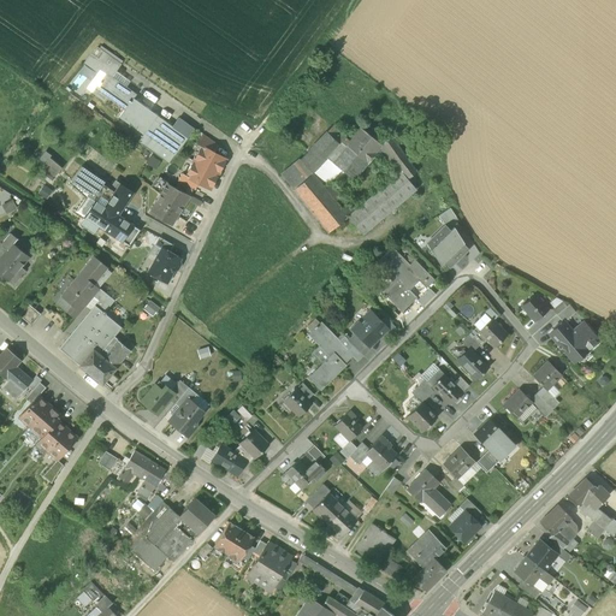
[(98,47),(90,54),(116,72),(122,64),(98,47)]
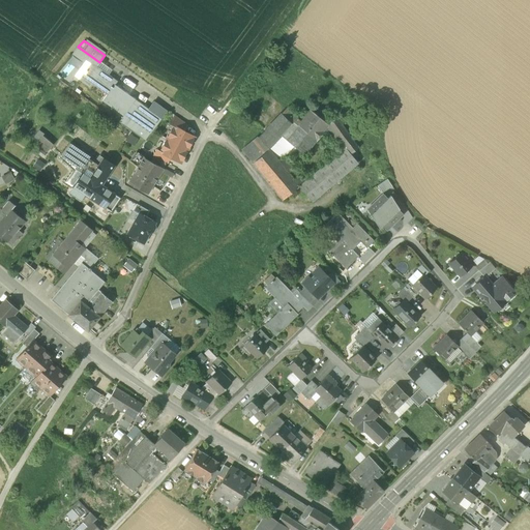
[(92,84),(107,95),(115,85),(117,82),(96,66),(99,62),(78,47),(74,52),(86,60),(74,76),(89,87),(92,84)]
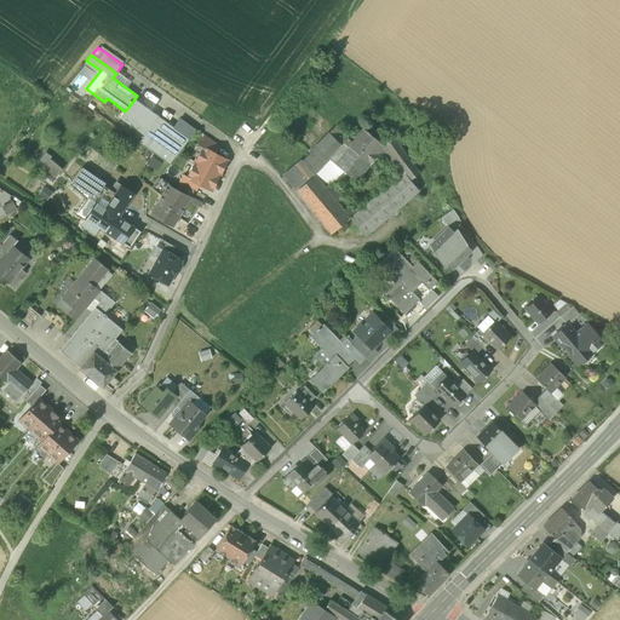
[(144,135),(151,141),(176,158),(189,139),(172,127),(135,99),(125,112),(120,118),(144,135)]
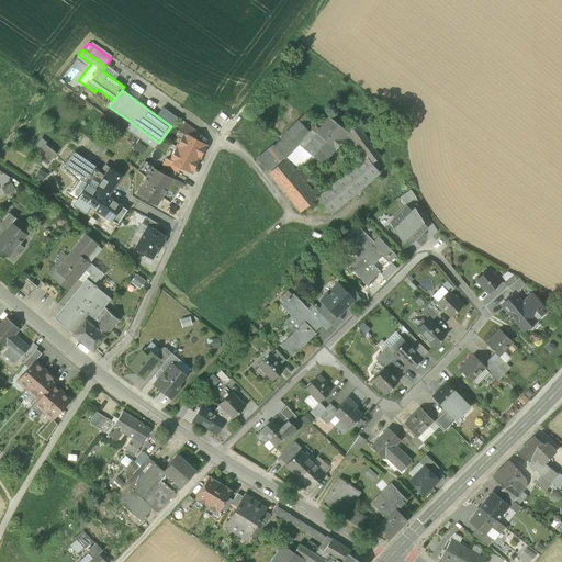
[(163,107),(156,115),(171,126),(178,117),(163,107)]
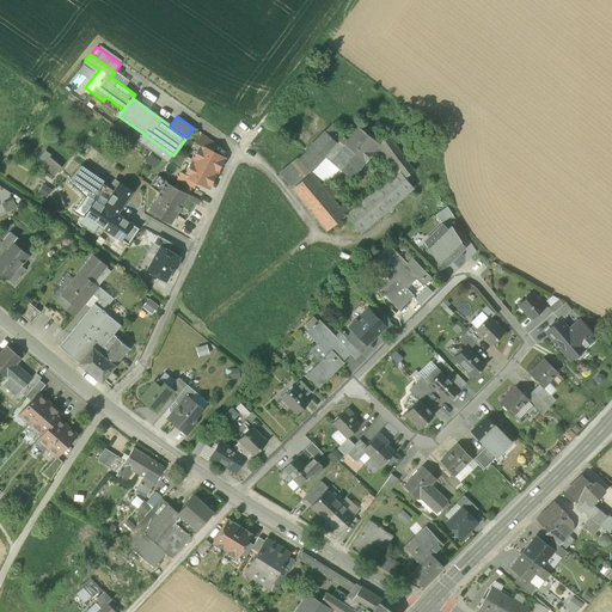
[(280,175),(291,188),(311,172),(325,157),(336,166),(332,172),(335,173),(340,177),(343,172),(352,178),(365,163),(340,142),(346,134),(344,133),(344,134),(332,122),(298,159),(280,175)]
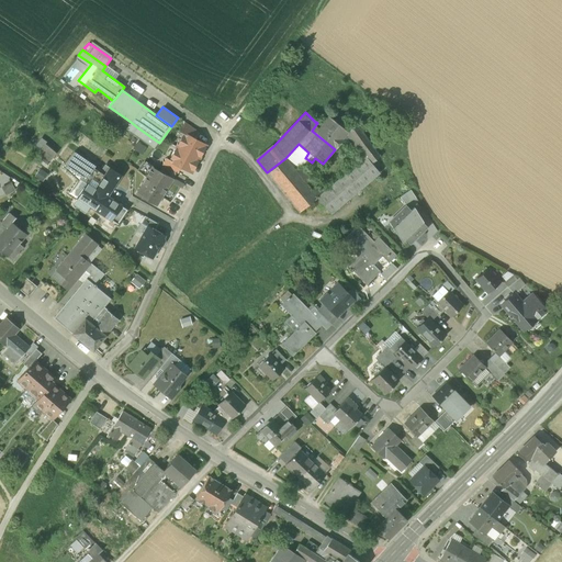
[(312,131),(335,149),(347,134),(348,132),(328,116),(321,126),(317,123),(312,131)]
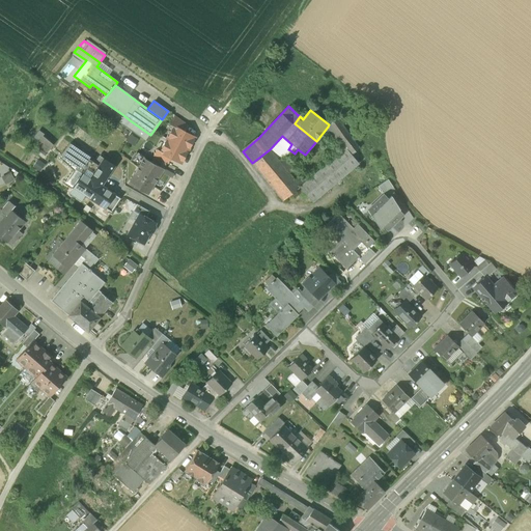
[(118,122),(124,127),(130,120),(123,115),(118,122)]
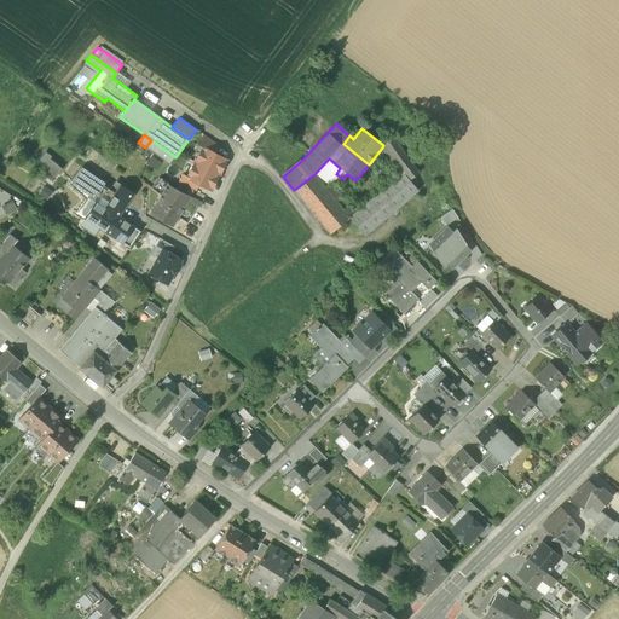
[(203,148),(214,154),(219,145),(204,136),(198,146),(202,149),(203,148)]
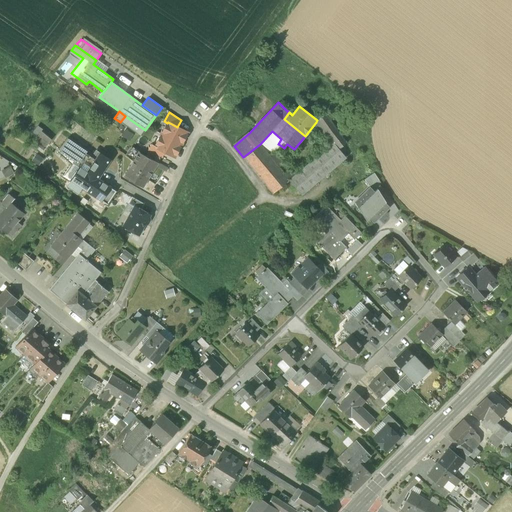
[(327,139),(329,138),(338,132),(325,114),(317,120),(316,122),(327,139)]
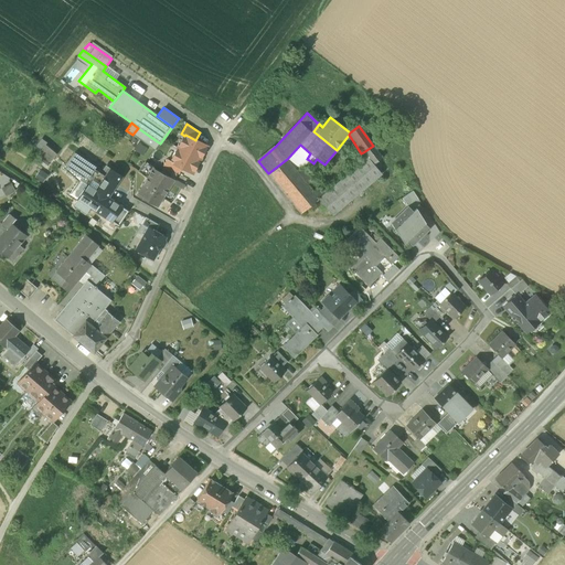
[(155,150),(160,144),(138,128),(132,135),(155,150)]
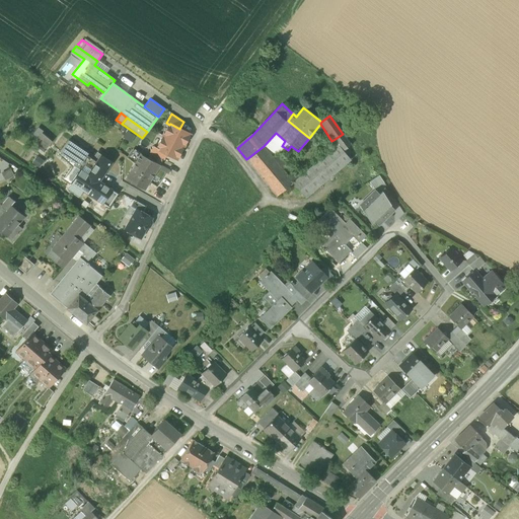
[(169,125),(163,136),(183,147),(190,134),(179,129),(170,124),(169,125)]
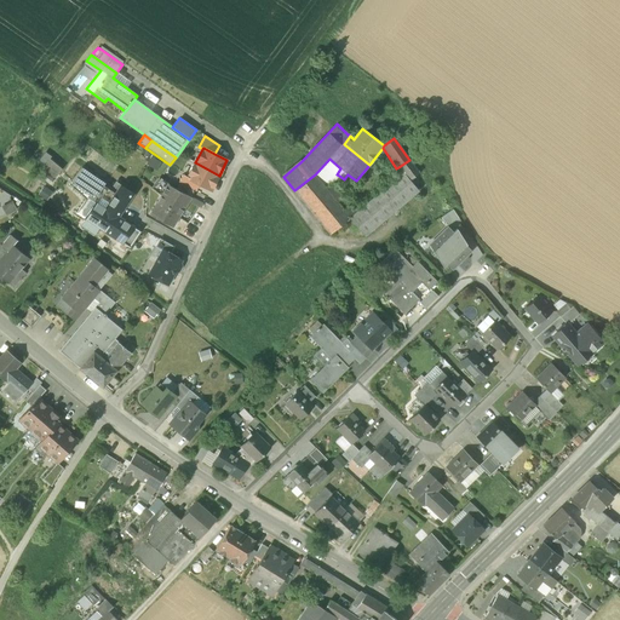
[(45,153),(36,162),(53,178),(63,168),(45,153)]
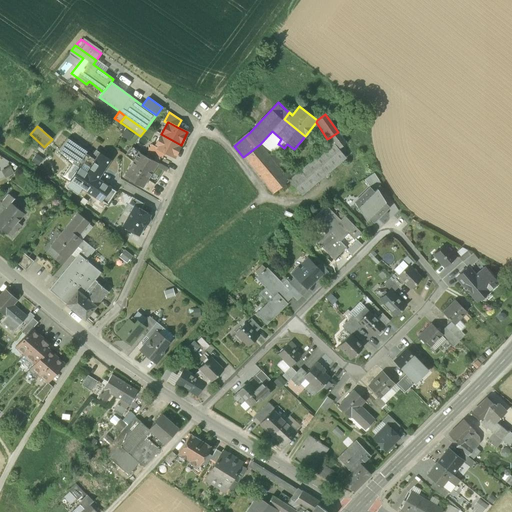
[(129,140),(133,133),(125,129),(121,135),(129,140)]
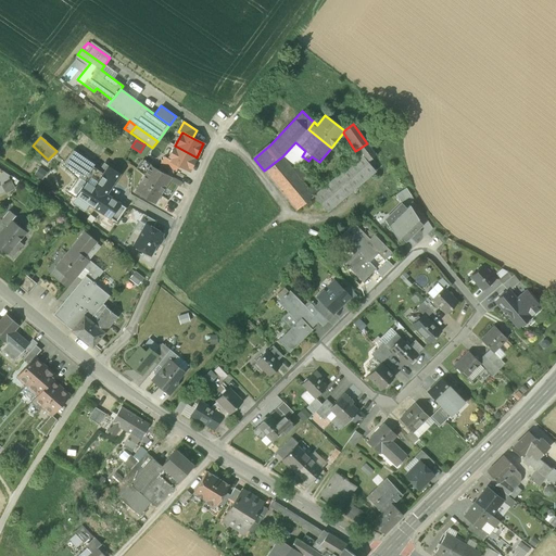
[(314,194),(319,190),(299,164),(304,158),(302,156),(305,151),(295,142),(282,156),(310,188),(314,194)]
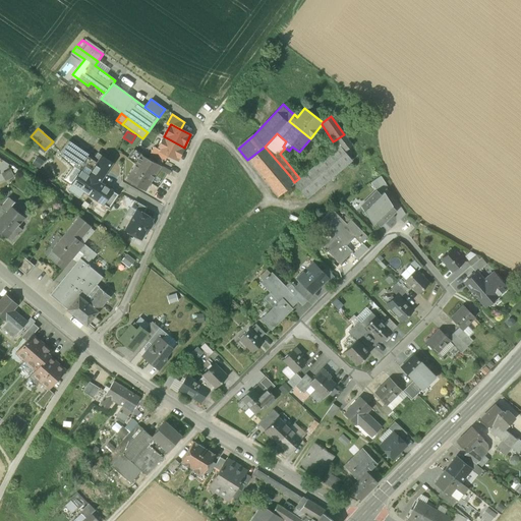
[(335,140),(339,146),(344,152),(345,152),(353,146),(344,134),(335,140)]
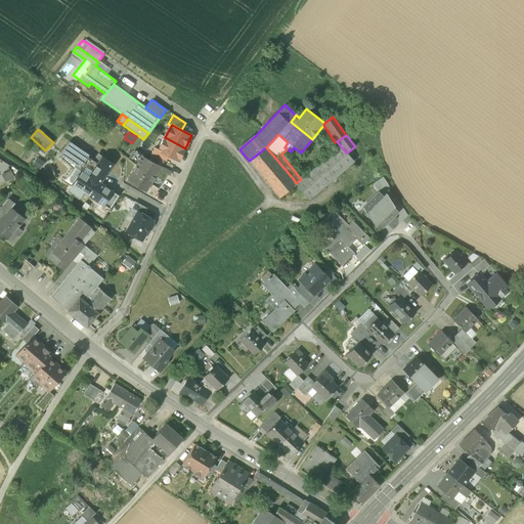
[(178,161),(185,148),(165,137),(159,149),(159,150),(168,156),(178,161)]
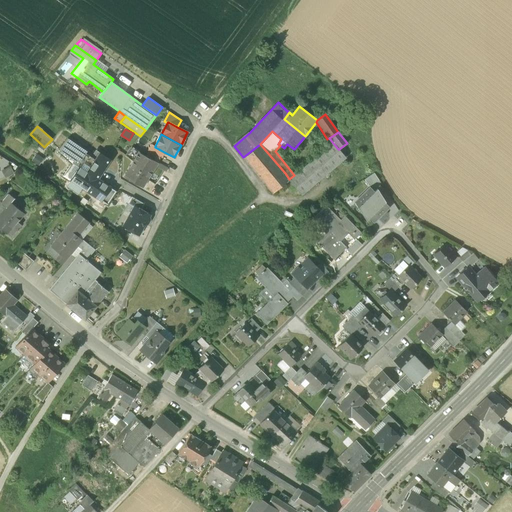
[(72,163),(79,167),(87,172),(100,153),(96,150),(93,154),(95,155),(94,156),(67,138),(59,151),(74,161),(72,163)]
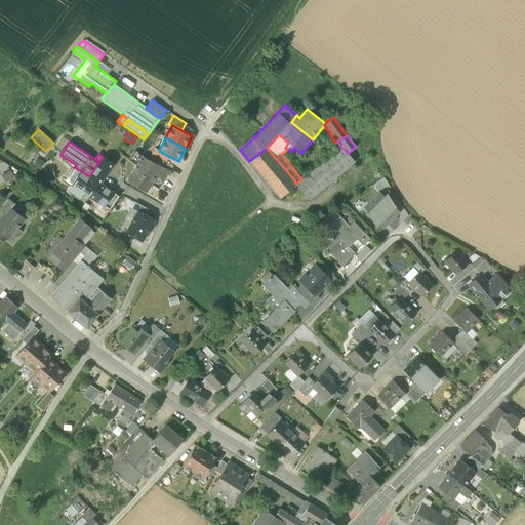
[(301,179),(296,184),(296,185),(309,200),(355,162),(348,153),(347,153),(341,147),(301,179)]
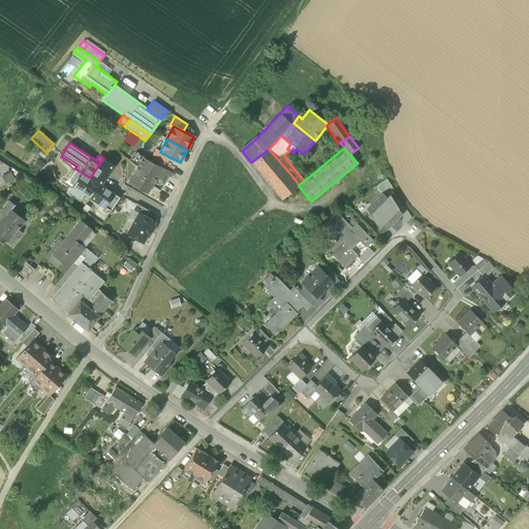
[(157,149),(153,156),(166,163),(169,157),(160,152),(160,151),(157,149)]
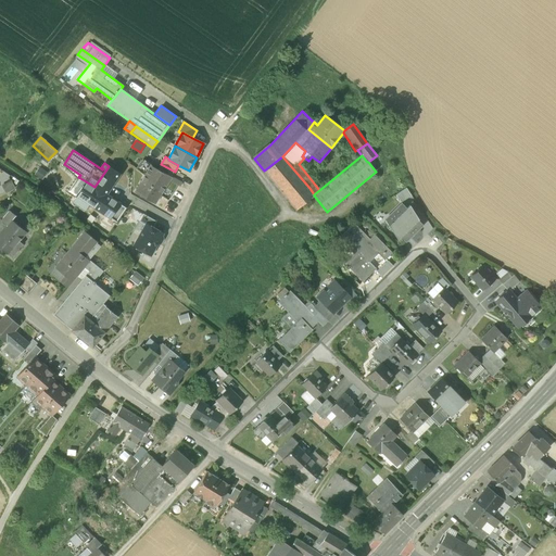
[(310,188),(282,156),(264,171),(291,203),(310,188)]
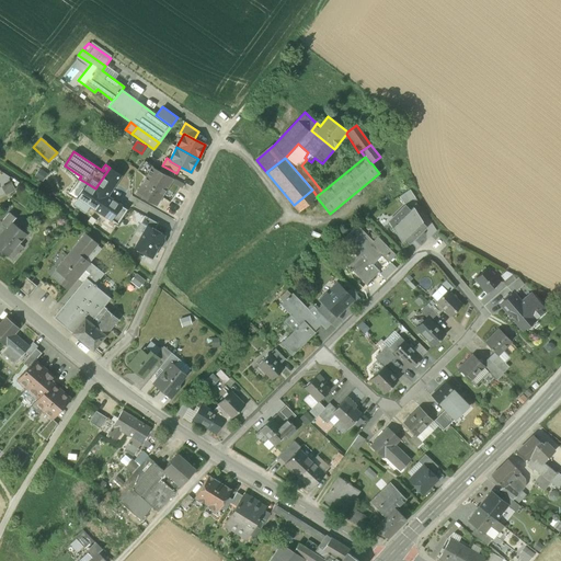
[(152,168),(153,167),(145,161),(137,170),(146,176),(136,194),(156,206),(171,182),(173,179),(160,171),(152,168)]
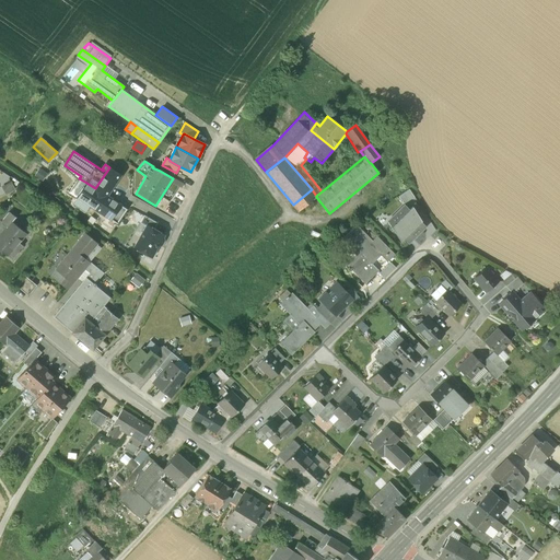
[(176,173),(162,165),(160,171),(173,178),(176,173)]
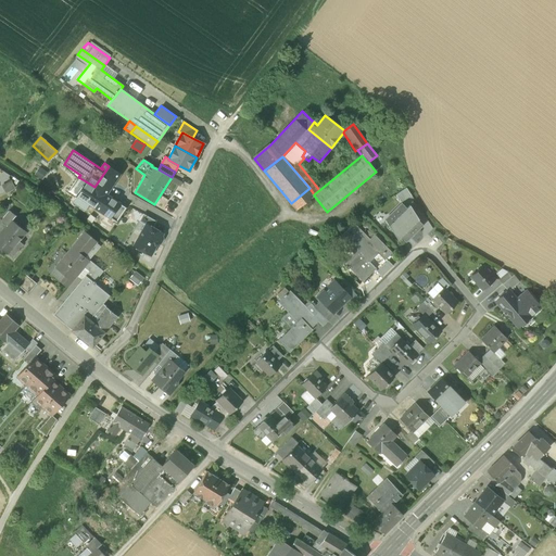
[(119,174),(109,166),(95,187),(86,181),(76,196),(110,218),(119,203),(105,194),(119,174)]
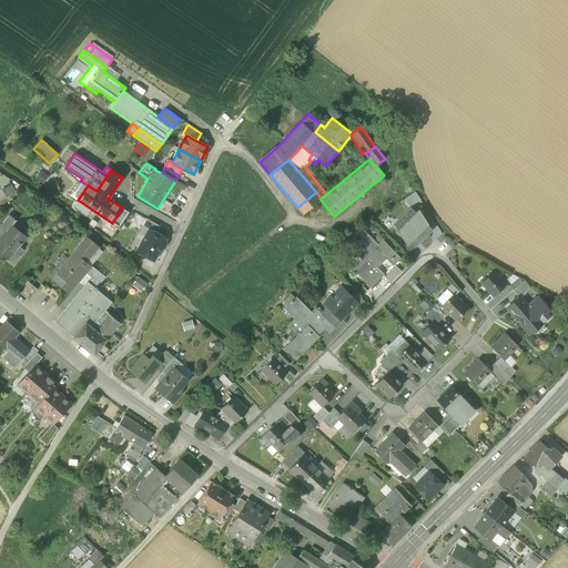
[(186,186),(175,181),(173,184),(184,191),(186,186)]
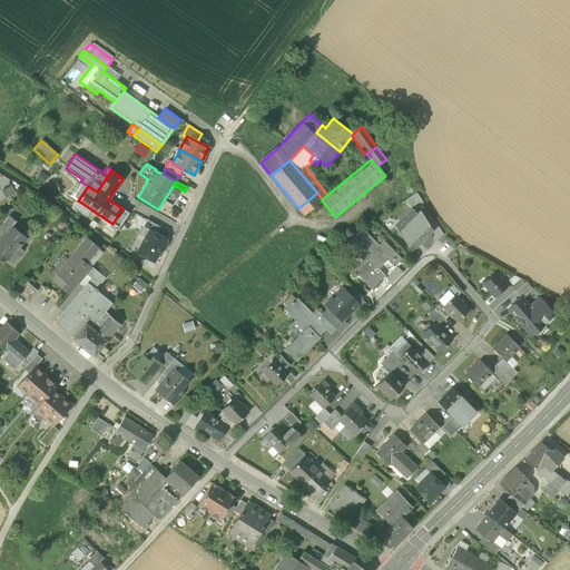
[(6,197),(15,192),(10,184),(1,190),(6,197)]
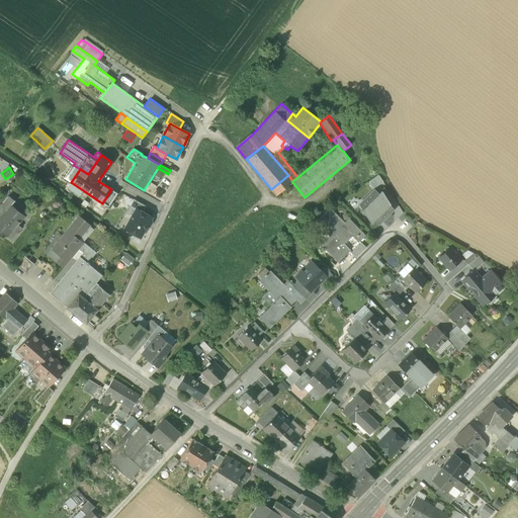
[(292,181),(288,175),(271,189),(276,195),(292,182),(292,181)]
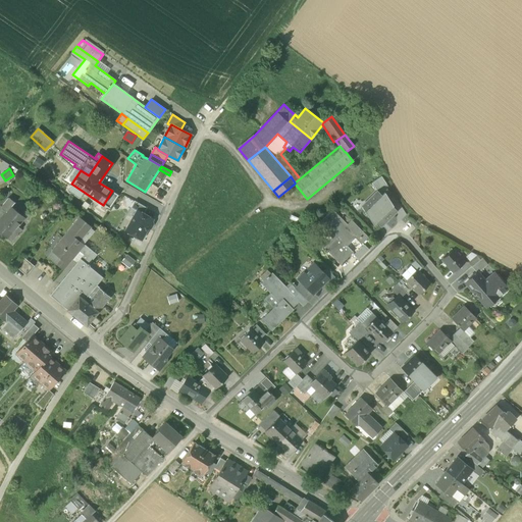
[(381,176),(371,184),(376,190),(386,184),(381,176)]
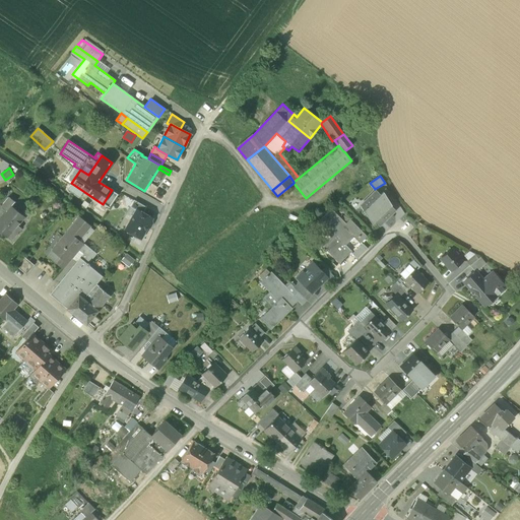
[(103,204),(109,207),(118,194),(112,190),(103,204)]
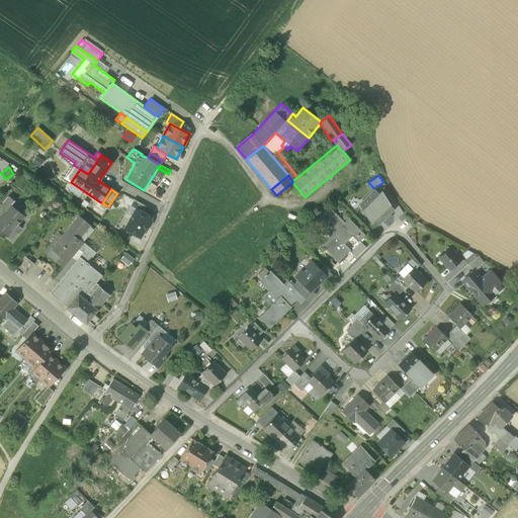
[(368,216),(377,225),(393,208),(374,190),(360,204),(370,213),(368,216)]
